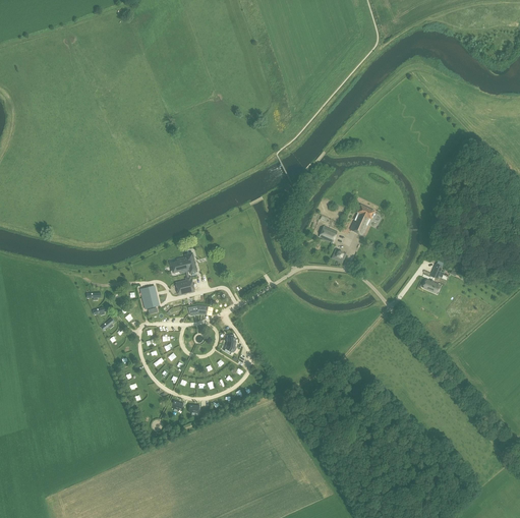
[(349,226),(361,232),(369,216),(370,216),(373,209),(359,202),(356,210),(357,210),(349,226)]
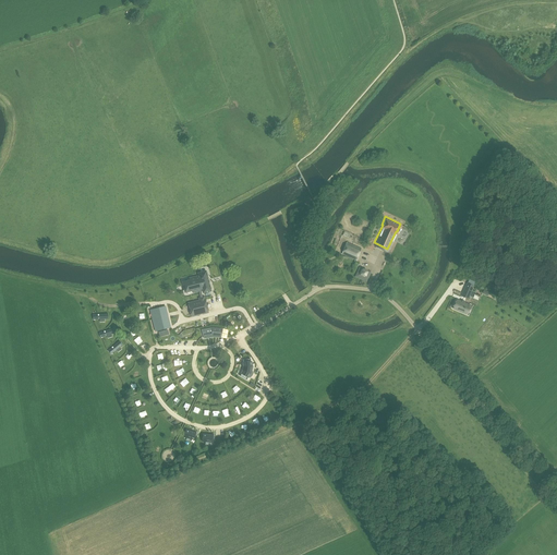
[(341,251),(355,257),(361,245),(346,239),(341,251)]
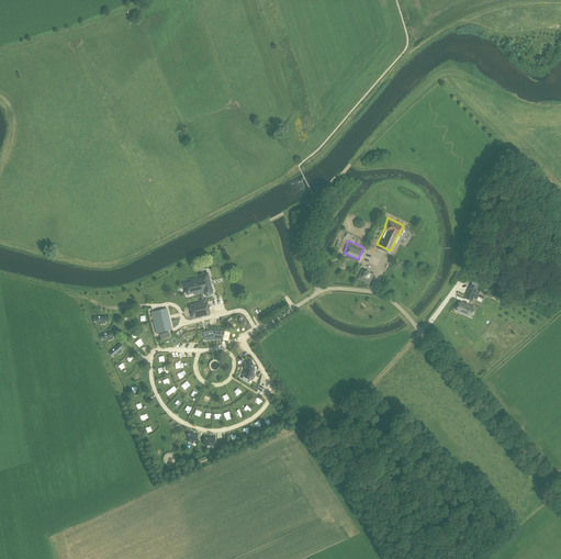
[(356,276),(368,281),(372,271),(360,266),(356,276)]
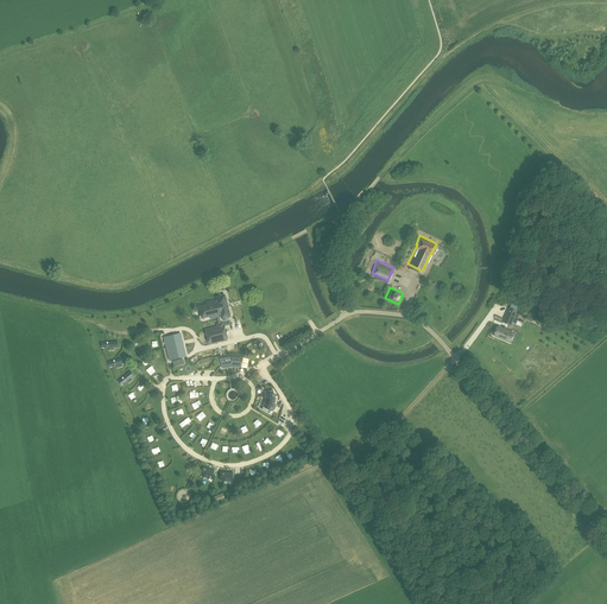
[(198,302),(203,318),(220,313),(221,317),(229,315),(223,294),(215,296),(215,297),(198,302)]
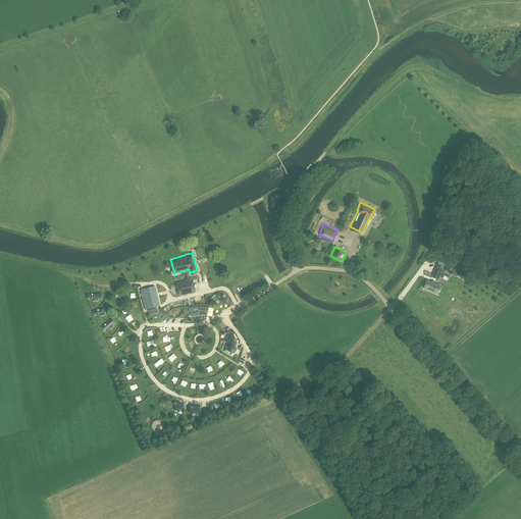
[(430,274),(437,277),(443,264),(435,261),(430,274)]
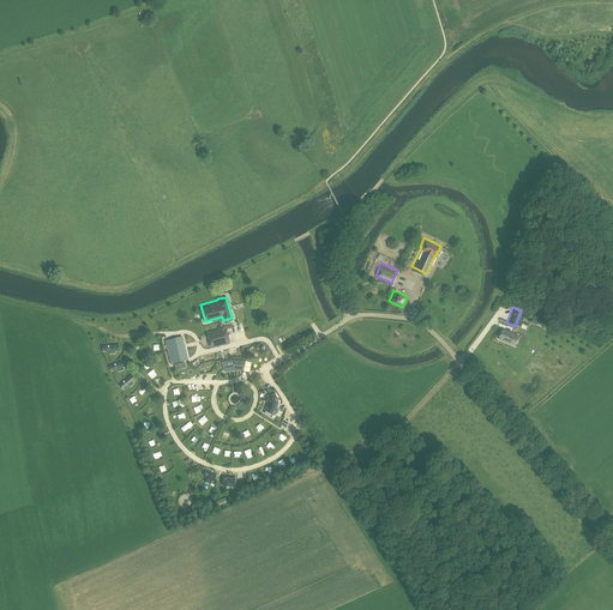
[(206,328),(210,344),(228,339),(224,325),(206,328)]
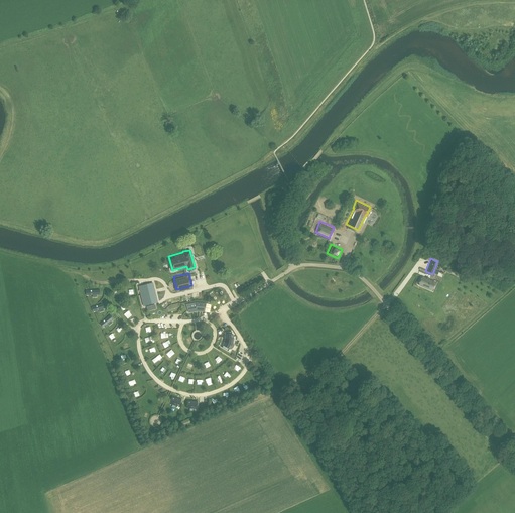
[(419,282),(426,285),(430,287),(433,279),(426,276),(422,274),(419,282)]
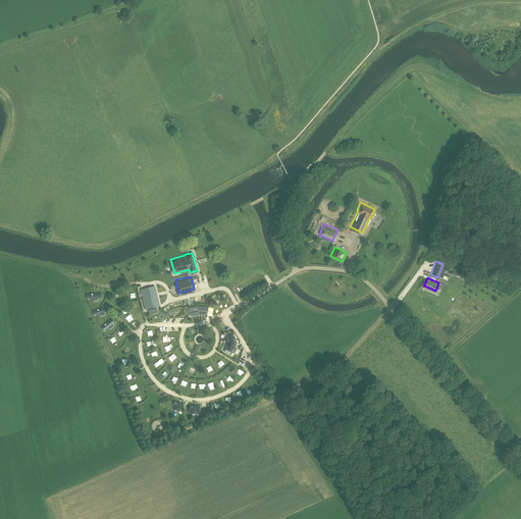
[(154,283),(139,288),(144,307),(159,304),(154,283)]
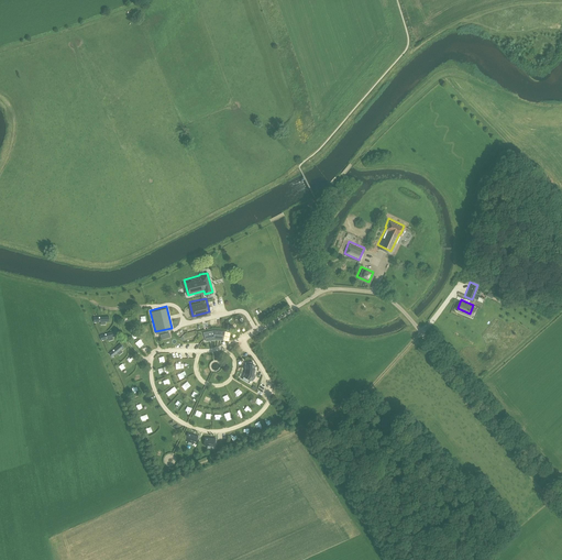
[(202,329),(205,337),(212,336),(222,336),(223,328),(212,327),(202,329)]
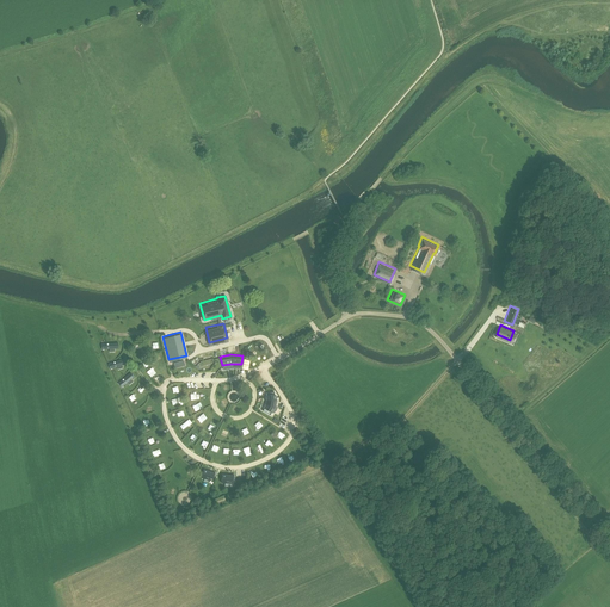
[(205,369),(207,376),(215,373),(220,372),(219,365),(205,369)]
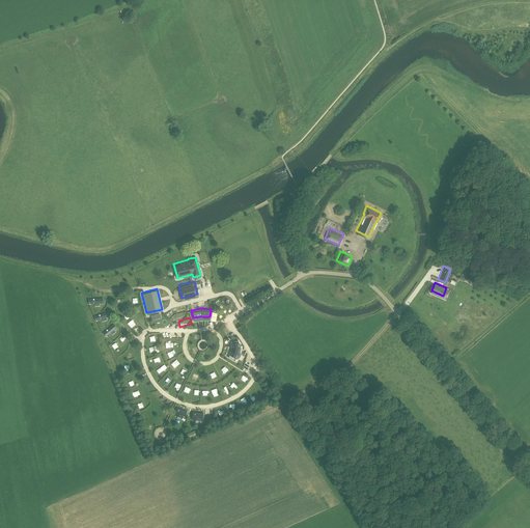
[(103,329),(106,333),(115,325),(113,322),(103,329)]
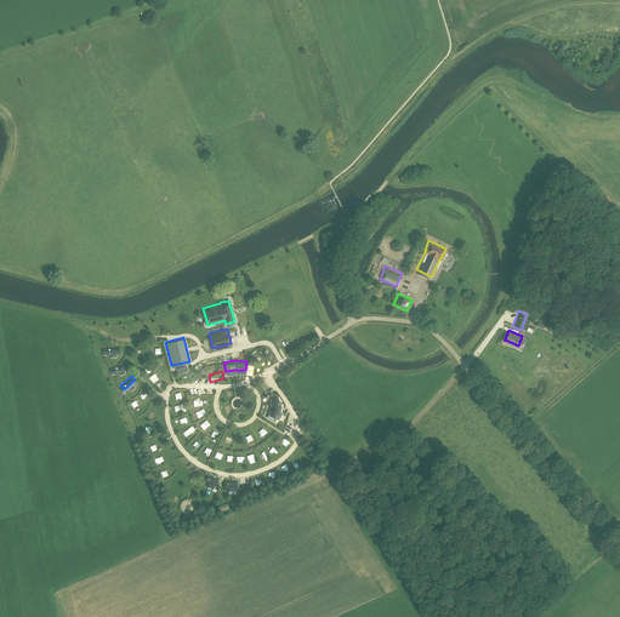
[(268,412),(266,415),(273,420),(276,416),(278,417),(282,411),(278,409),(279,404),(278,395),(269,396),(271,404),(269,409),(268,412)]
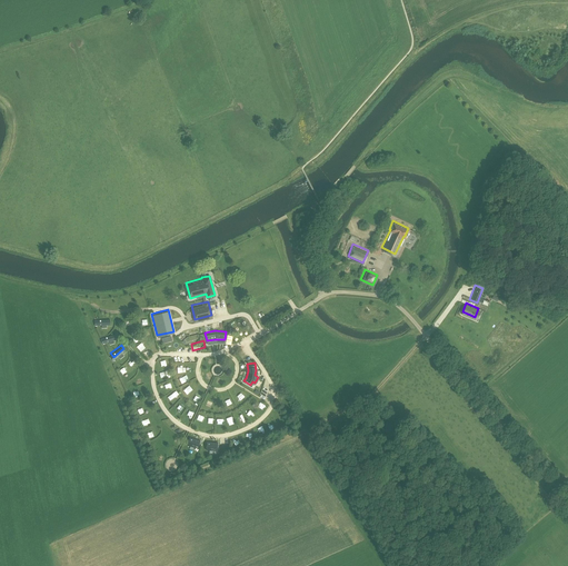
[(185,368),(188,375),(196,370),(192,364),(185,368)]
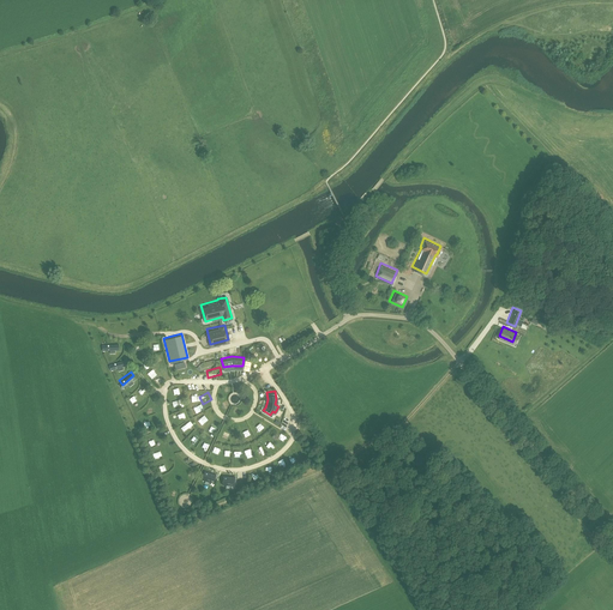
[(209,479),(209,477),(212,478),(215,472),(208,470),(204,469),(202,477),(209,479)]
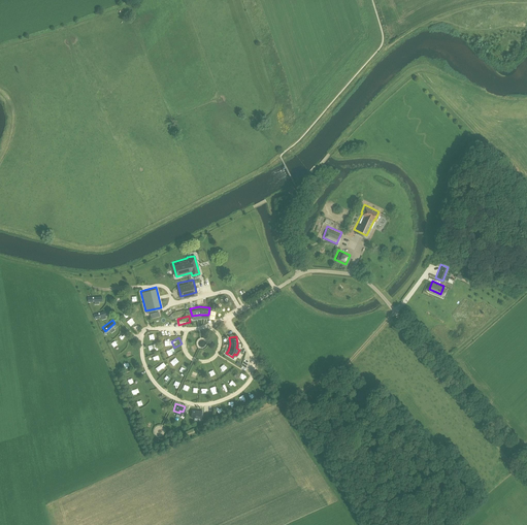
[(197,413),(200,414),(201,407),(191,406),(190,415),(197,415),(197,413)]
